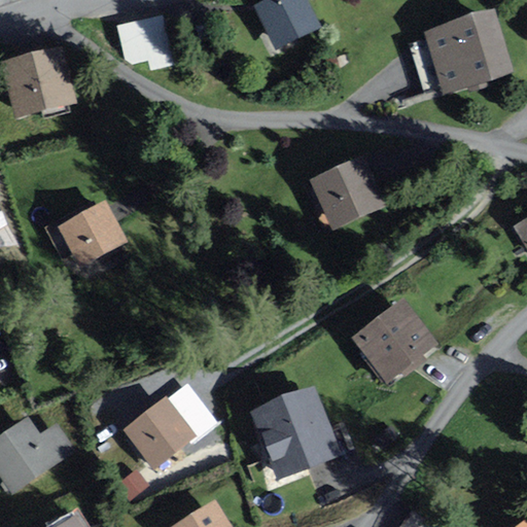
[(282,0),(260,11),(281,51),(320,31),(304,0),(282,0)]
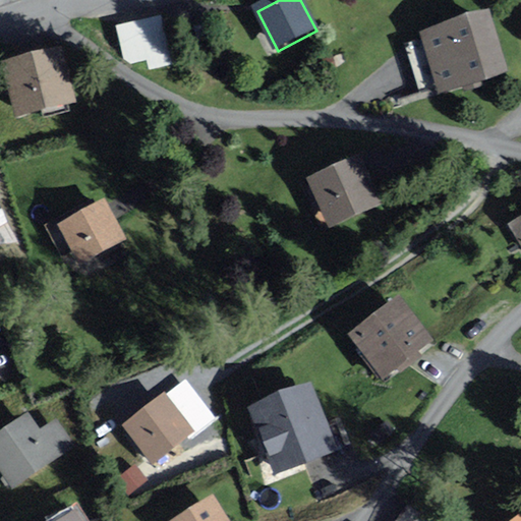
[(117,26),(125,61),(130,65),(148,60),(151,70),(174,64),(160,15),(117,26)]
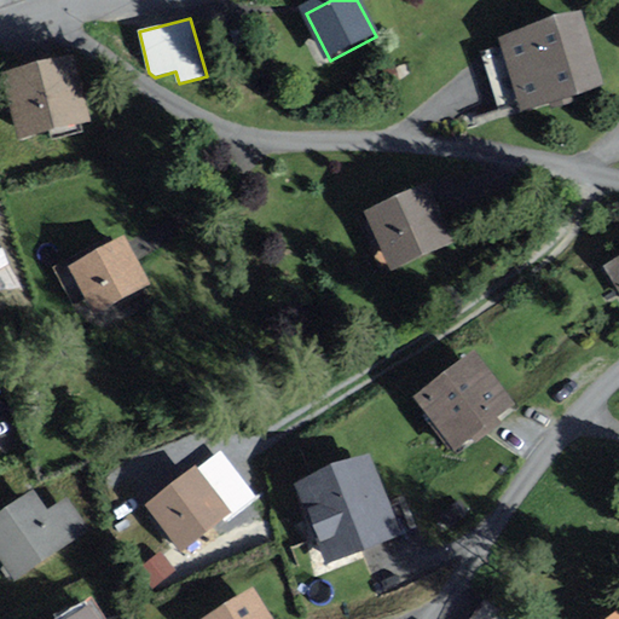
[(525,108),(597,87),(580,29),(508,50),(525,108)]
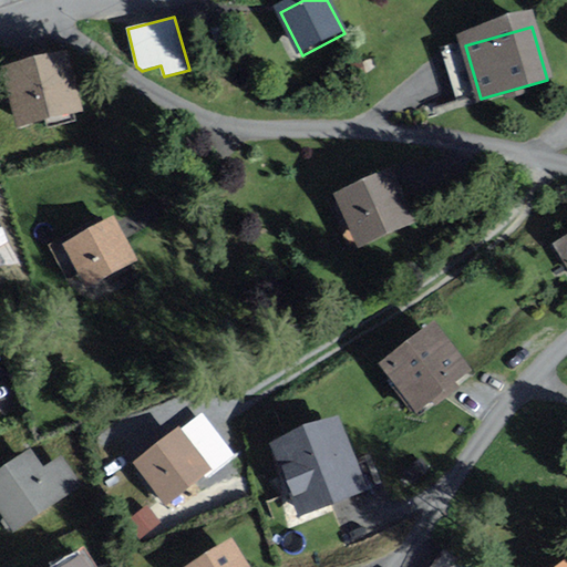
[(6,65),(20,126),(81,112),(66,51),(6,65)]
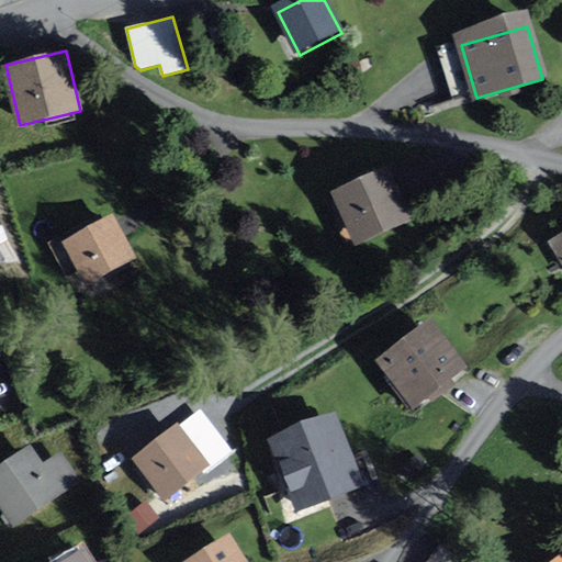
[(355,238),(409,216),(389,168),(335,191),(355,238)]
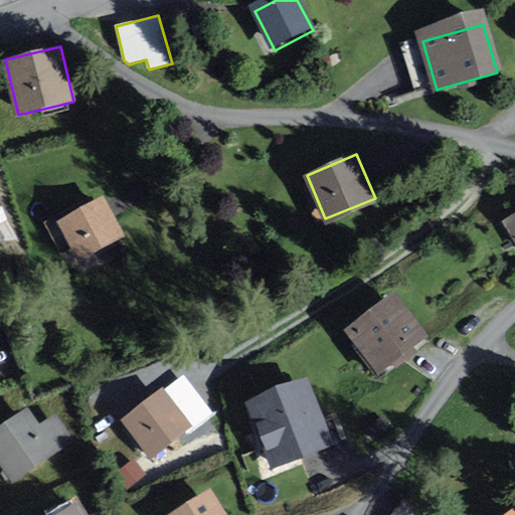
[(80,259),(122,236),(103,199),(61,220),(80,259)]
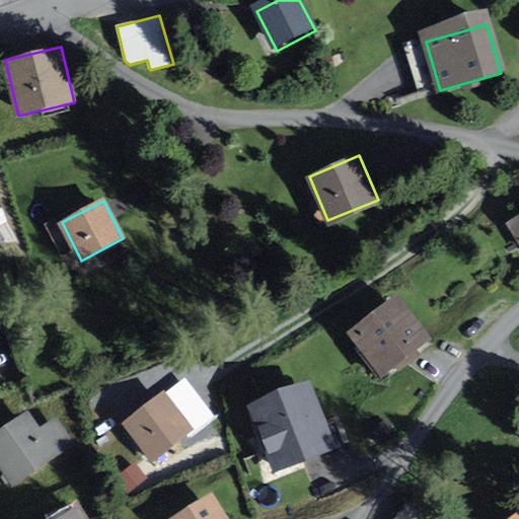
[(0,244),(18,242),(0,209),(0,244)]
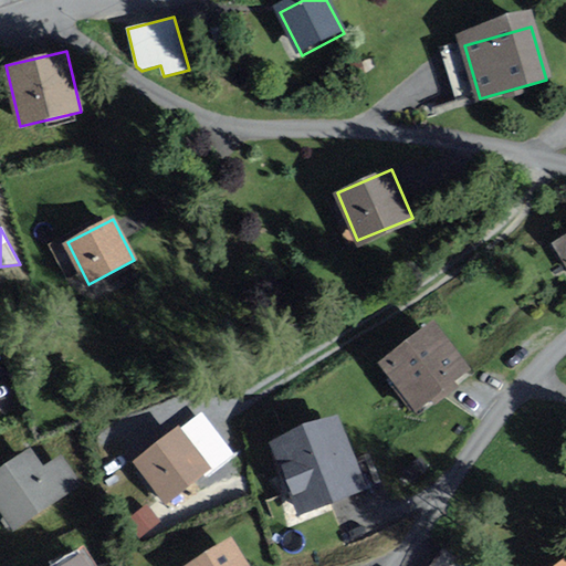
[(565,233),(552,242),(565,265),(565,233)]
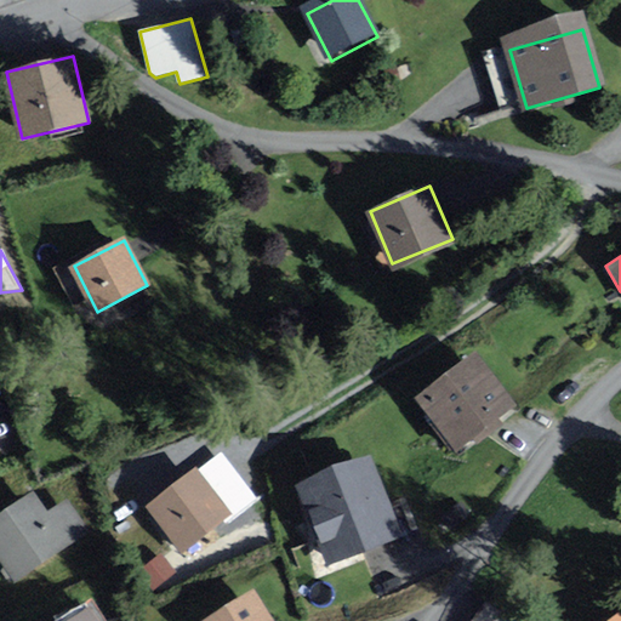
[(453,450),(517,404),(477,351),(412,397),(453,450)]
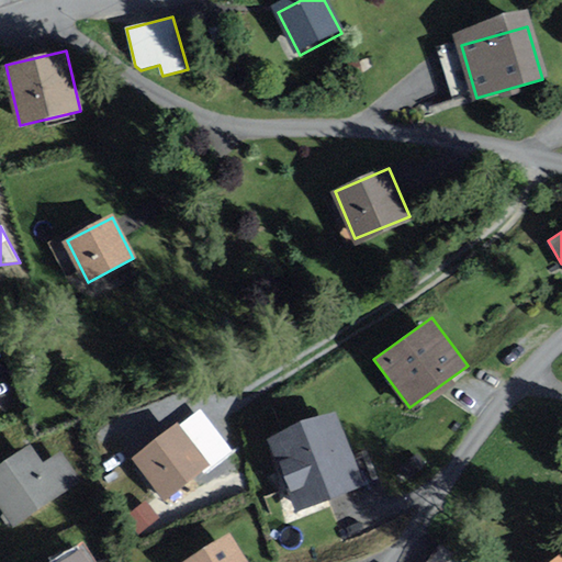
[(337,412),(268,438),(296,510),(366,484),(337,412)]
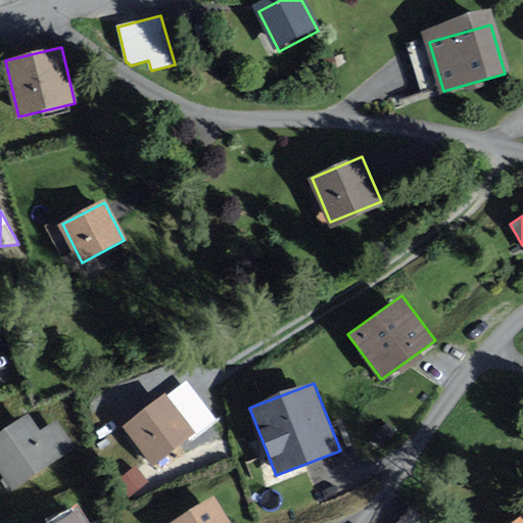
[(153,466),(197,432),(167,393),(124,426),(153,466)]
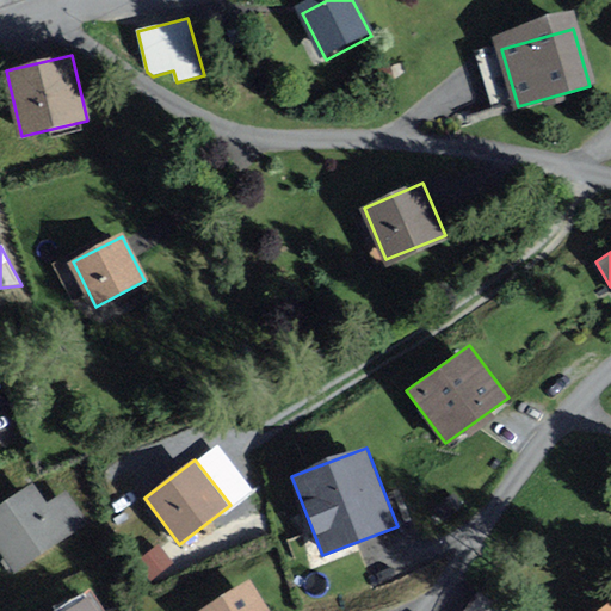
[(0,506),(0,551),(13,572),(88,522),(67,489),(48,503),(35,483),(0,506)]
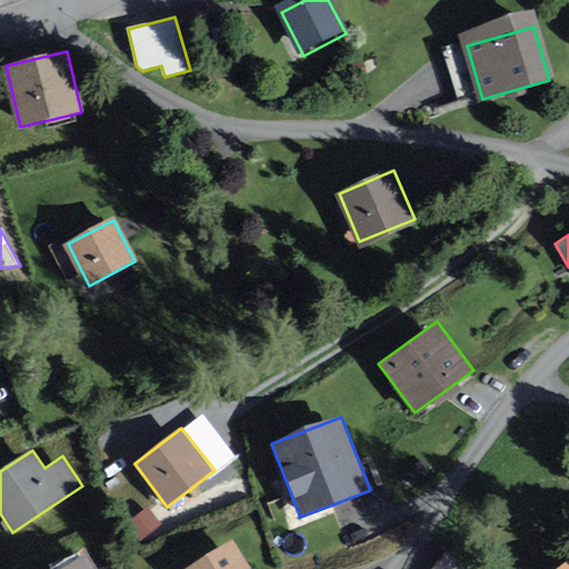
[(248,568),(232,541),(185,568),(248,568)]
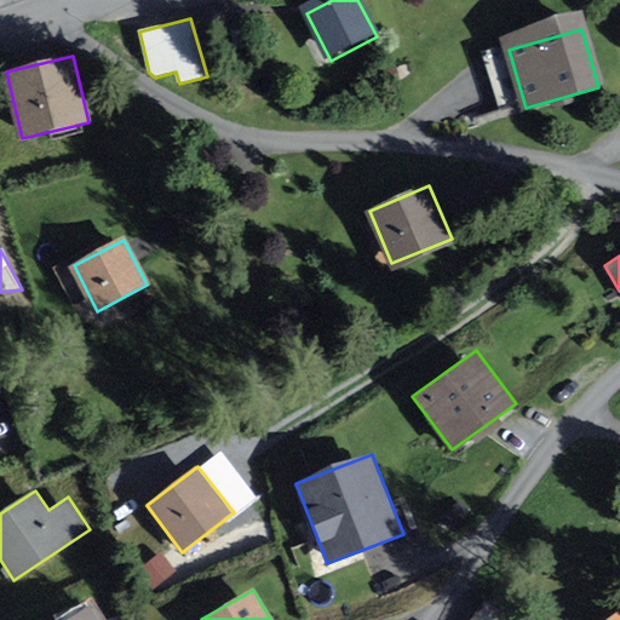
[(70,619),(102,619),(92,606),(70,619)]
